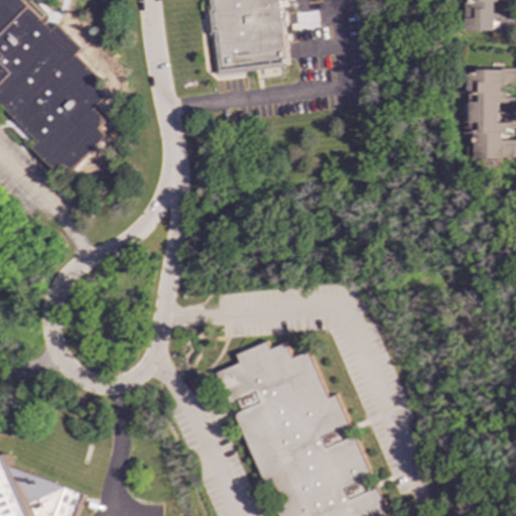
[(0,0),(0,107),(27,134),(36,139),(30,149),(46,165),(66,175),(101,140),(110,125),(93,109),(105,97),(94,85),(98,78),(75,54),(81,48),(56,24),(50,30),(20,0),(0,0)]
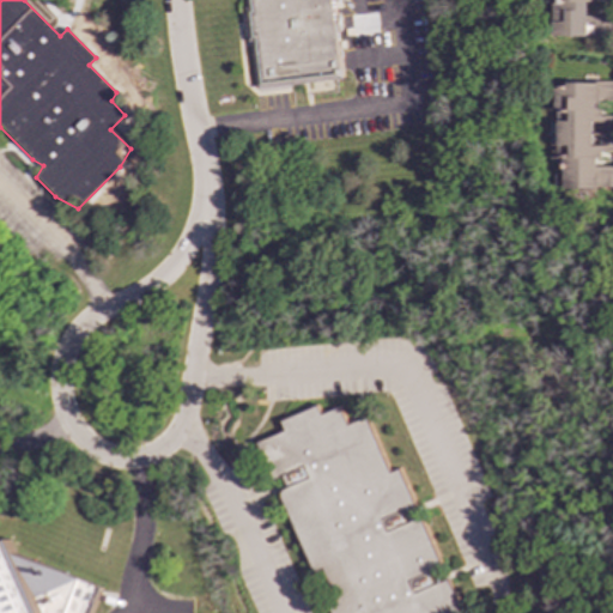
[(254,89),(343,80),(337,23),(334,23),(332,0),(244,0),(247,12),(246,12),(254,89)]
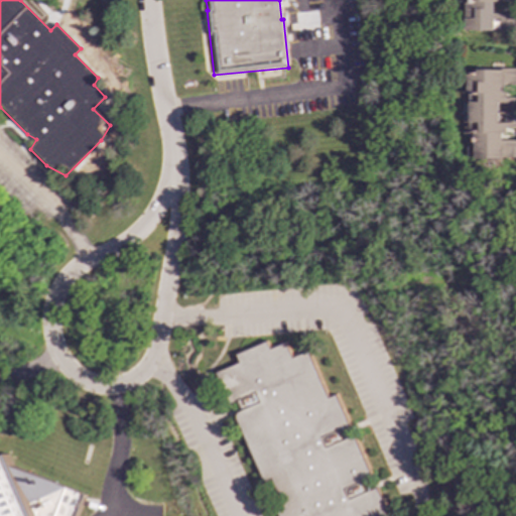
[(465,30),(513,30),(513,13),(495,13),(495,2),(503,2),(503,0),(459,0),(459,2),(465,2),(465,30)]
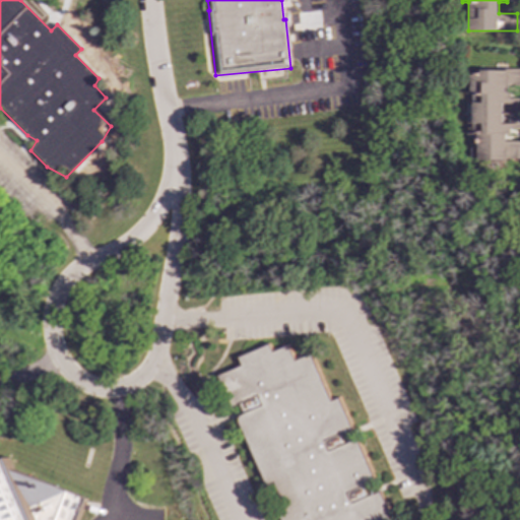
[(218,376),(233,408),(239,406),(243,416),(238,418),(279,519),(389,519),(338,398),(331,401),(311,354),(296,361),(288,345),(273,351),(269,343),(238,356),(242,366),(218,376)]
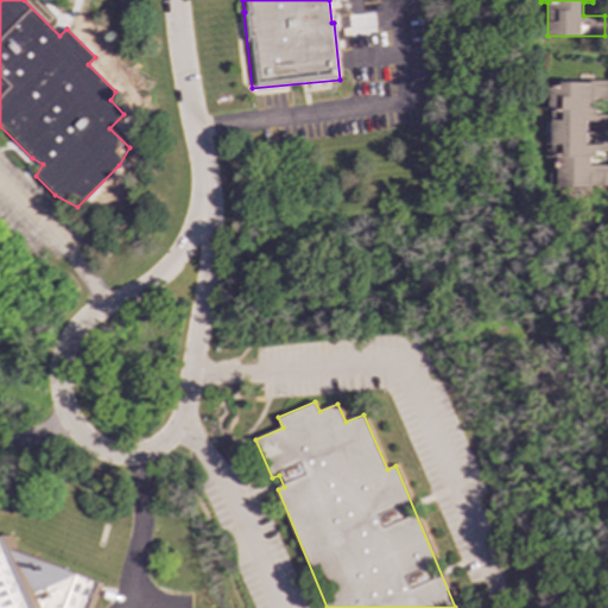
[(0,543),(0,607),(89,607),(99,580),(16,551),(11,539),(0,543)]
